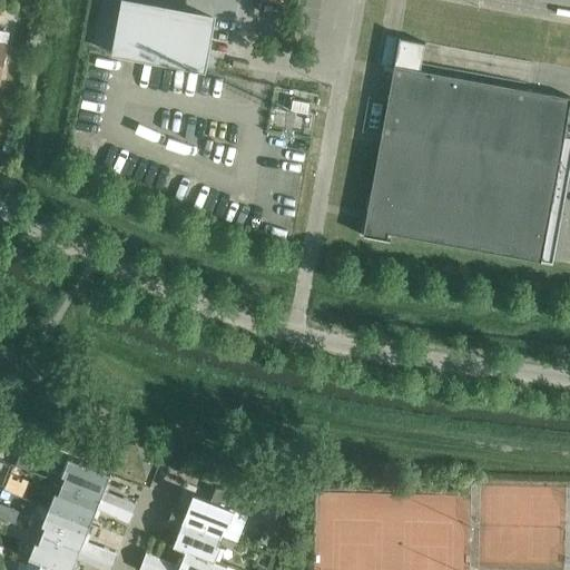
[(134,0),(121,0),(114,46),(206,65),(216,17),(134,0)]
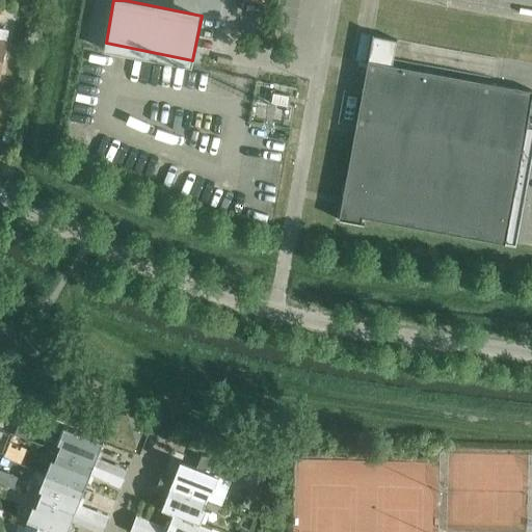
[(351,143),(335,150),(346,179),(338,219),(361,223),(362,217),(505,243),(519,167),(531,94),(531,90),(392,64),(396,40),(372,35),(367,60),(365,71),(364,80),(346,86),(356,116),(353,136),(351,143)]
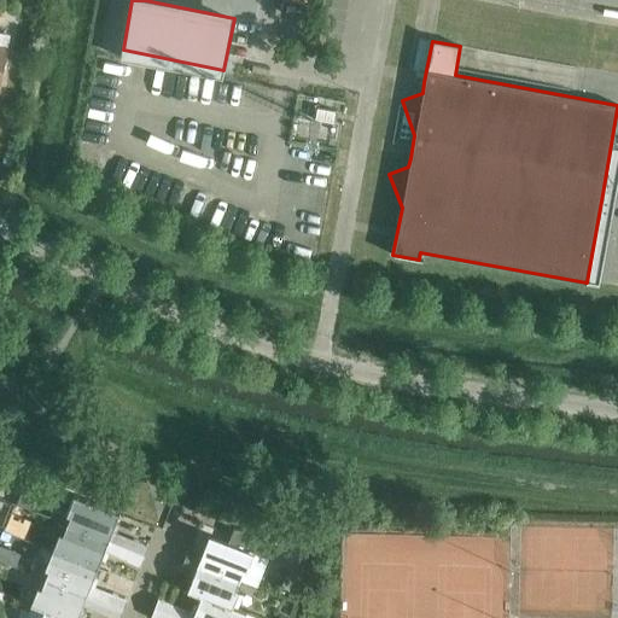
[(65,523),(144,554),(147,544),(127,535),(114,530),(120,514),(76,496),(65,523)]
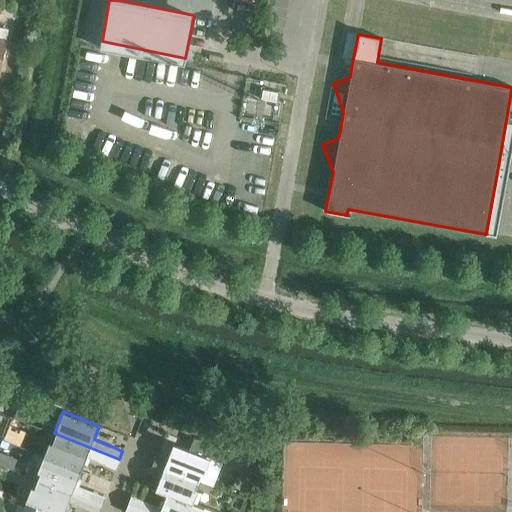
[(2,438),(19,446),(25,431),(19,428),(21,423),(11,418),(2,438)]
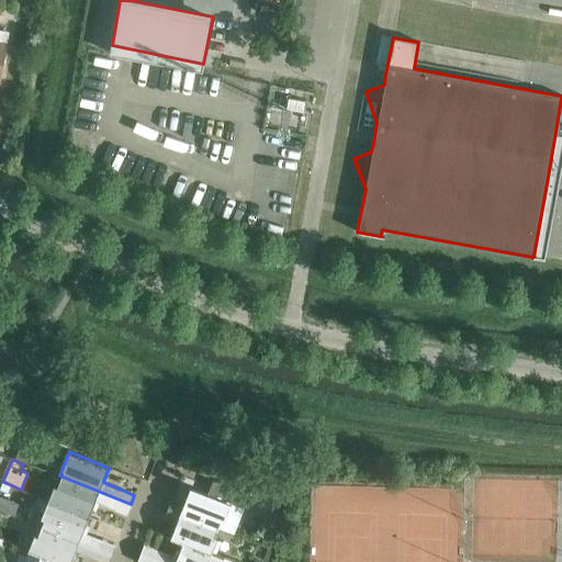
[(126,513),(131,504),(59,475),(49,499),(90,516),(96,501),(126,513)]
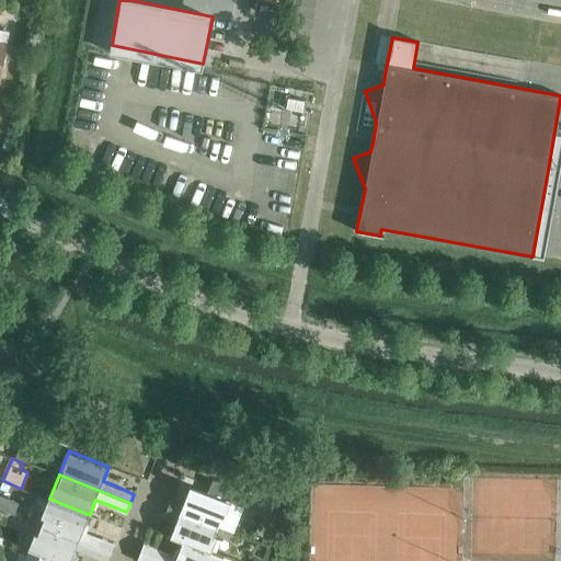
[(215,479),(208,493),(231,502),(242,506),(248,492),(215,479)]
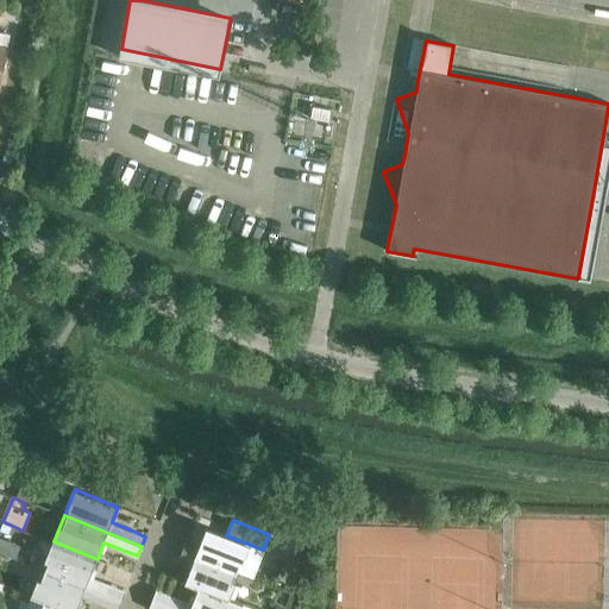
[(188,539),(183,550),(240,572),(253,577),(264,551),(263,550),(251,545),(226,535),(208,528),(201,545),(188,539)]
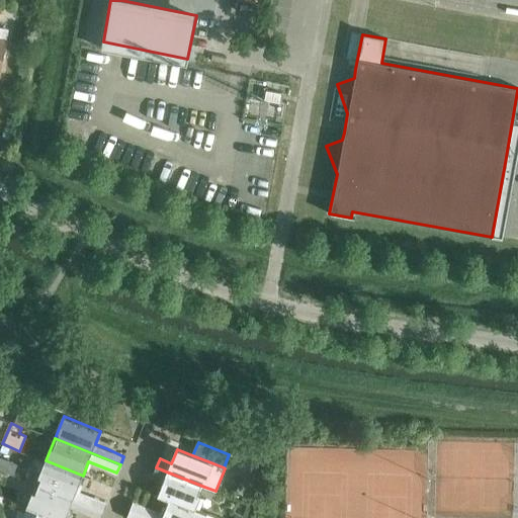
[(78,490),(83,476),(46,460),(37,483),(102,509),(105,500),(89,494),(78,490)]
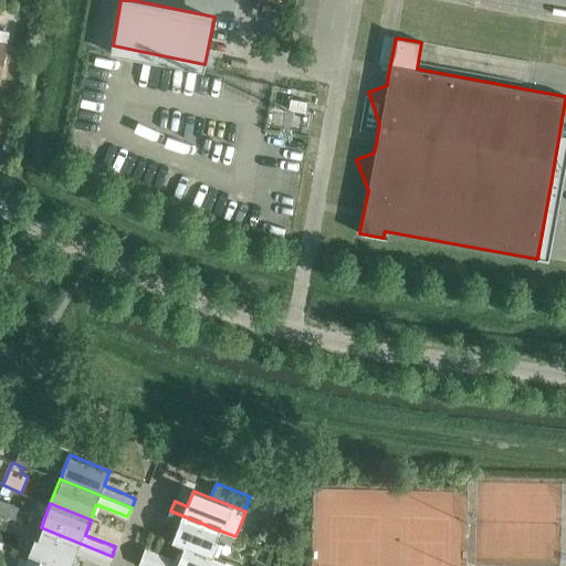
[(215,556),(215,555),(223,532),(170,511),(167,520),(180,525),(174,541),(186,546),(186,545),(215,556)]
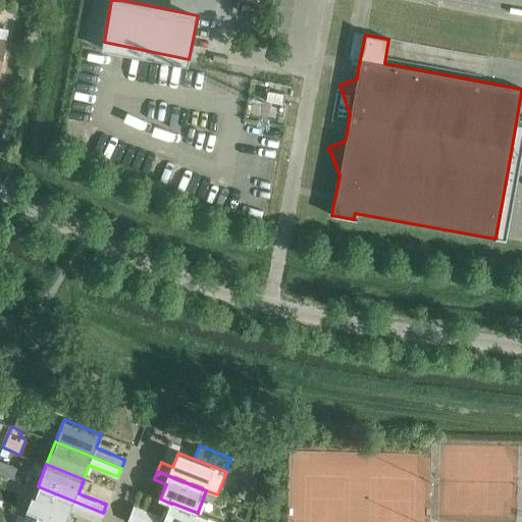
[(99,521),(103,513),(38,486),(29,511),(39,515),(39,514),(58,521),(66,521),(71,511),(83,515),(99,521)]
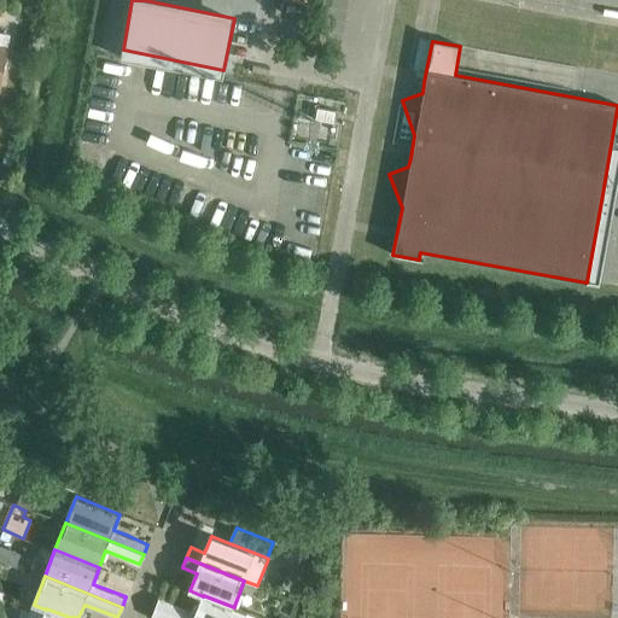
[(244,617),(248,612),(234,606),(234,607),(203,595),(203,596),(197,612),(184,607),(158,596),(153,607),(181,617),(244,617)]
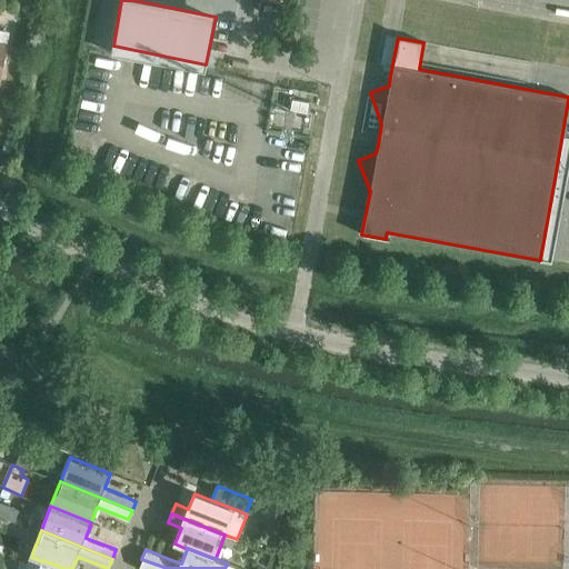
[(323,568),(440,568),(423,568),(422,568),(363,568),(363,565),(387,566),(387,553),(325,550),(323,568)]
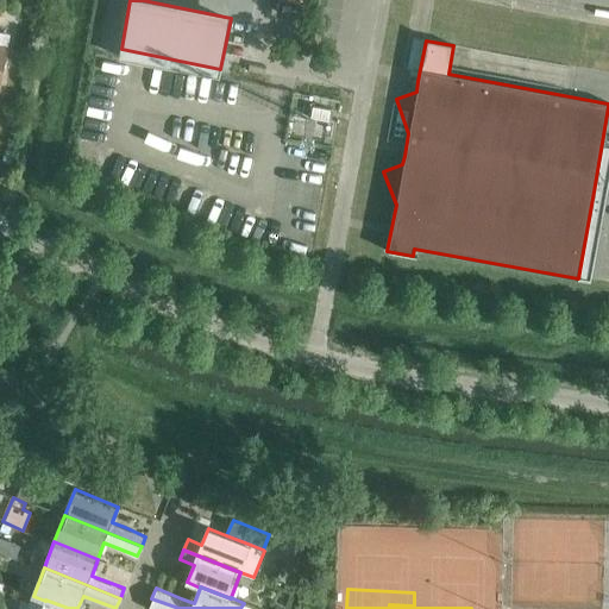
[(179,608),(151,598),(148,608),(150,608),(179,608)]
